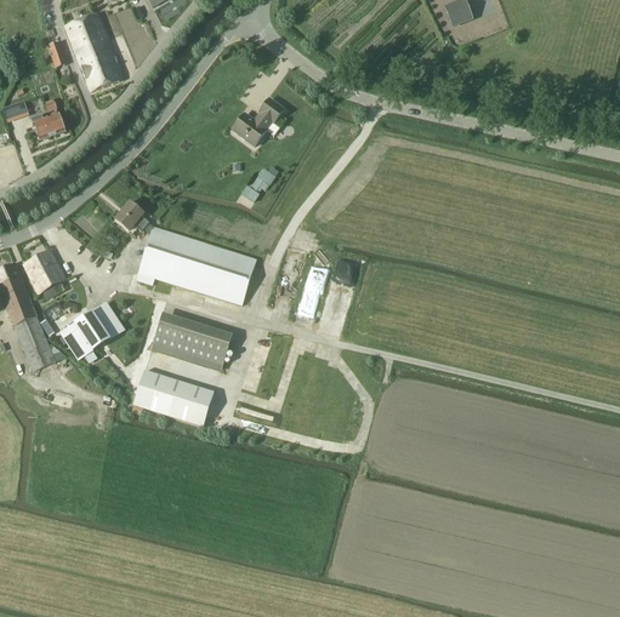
[(451,0),(443,4),(450,24),(471,16),(464,0),(451,0)]
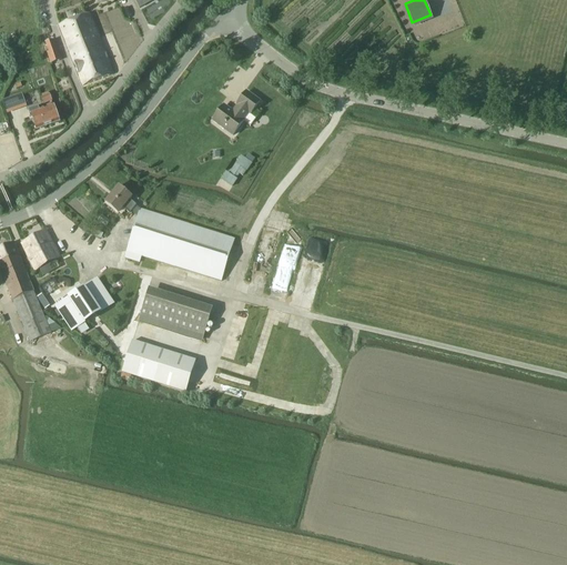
[(89,12),(59,23),(82,83),(112,71),(89,12)]
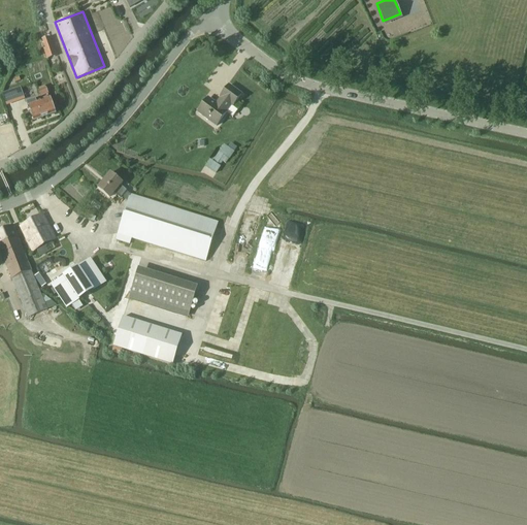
[(50,35),(42,37),(40,38),(43,46),(42,47),(45,58),(57,54),(50,35)]
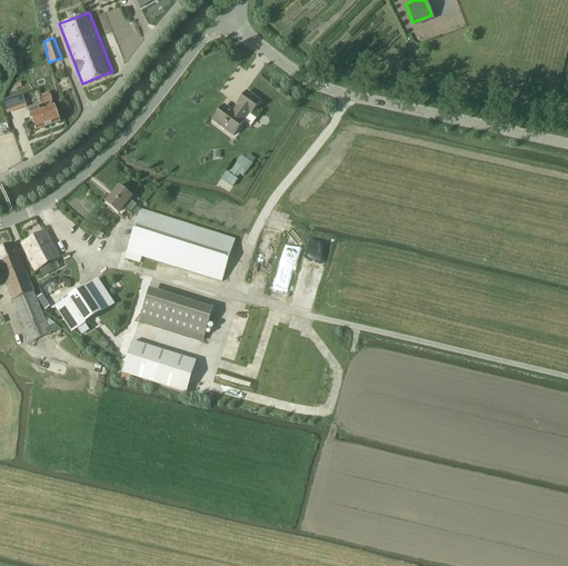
[(259,100),(250,93),(246,89),(236,102),(237,103),(232,110),(223,103),(212,118),(231,133),(242,118),(248,111),(249,112),(259,100)]
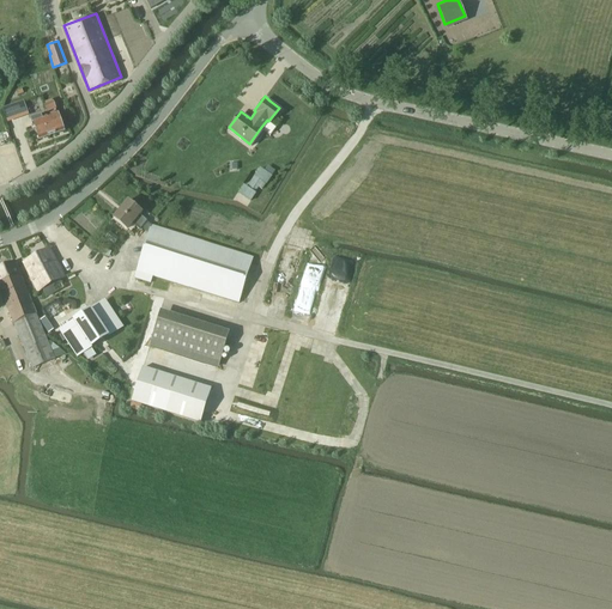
[(17,113),(24,110),(20,98),(13,101),(17,113)]
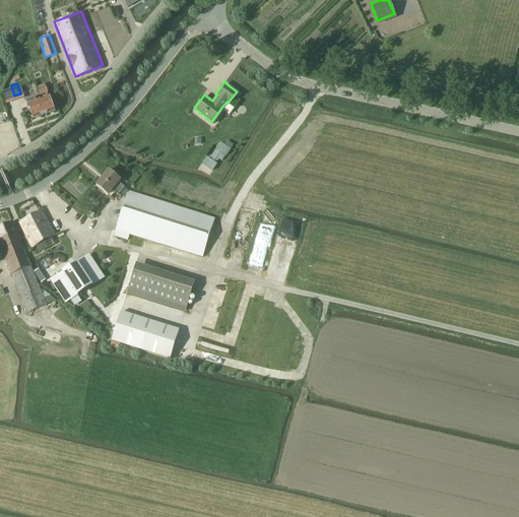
[(39,93),(47,90),(44,83),(37,86),(39,93)]
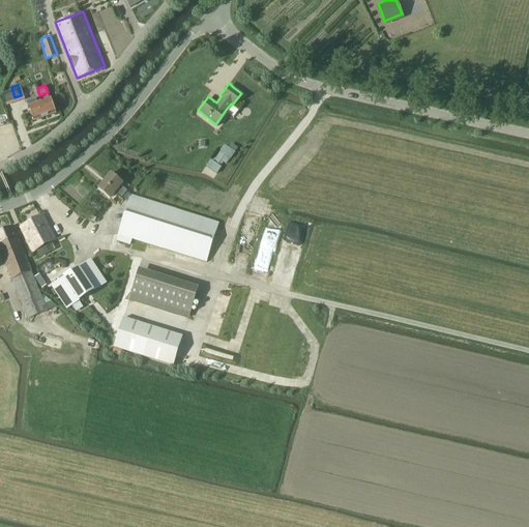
[(49,96),(36,101),(34,96),(25,99),(27,105),(28,104),(33,119),(55,112),(49,96)]
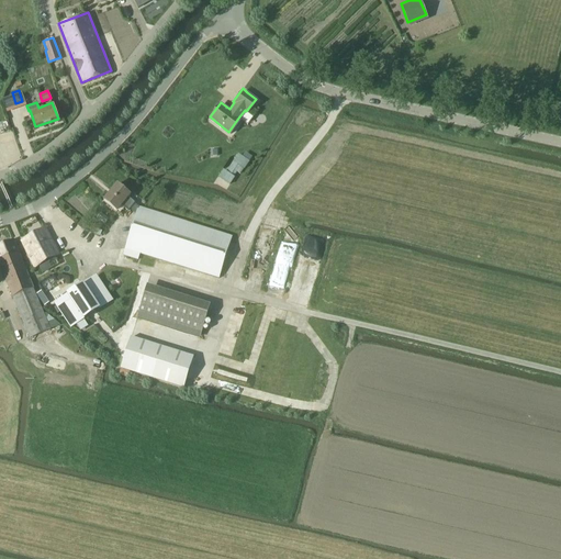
[(226,166),(238,174),(247,159),(236,152),(226,166)]
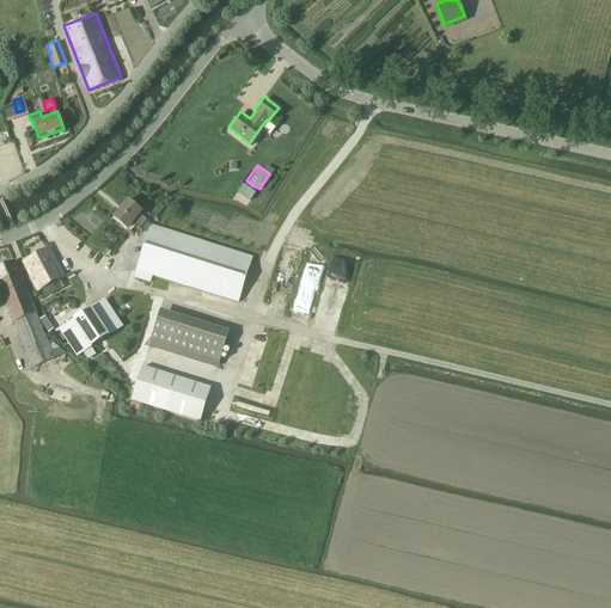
[(240,182),(236,190),(248,198),(252,190),(240,182)]
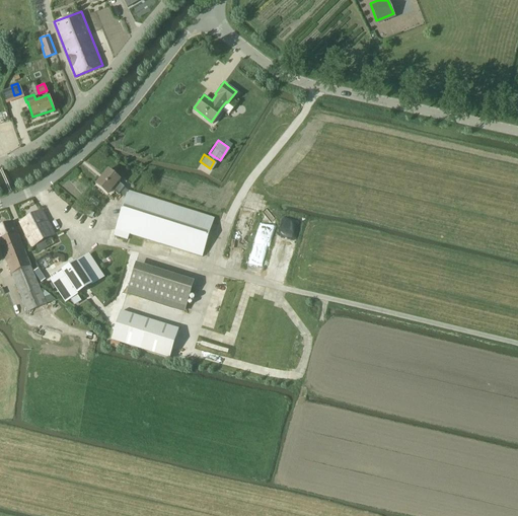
[(120,191),(125,196),(127,189),(117,180),(120,177),(107,167),(94,182),(106,193),(112,188),(118,194),(120,191)]
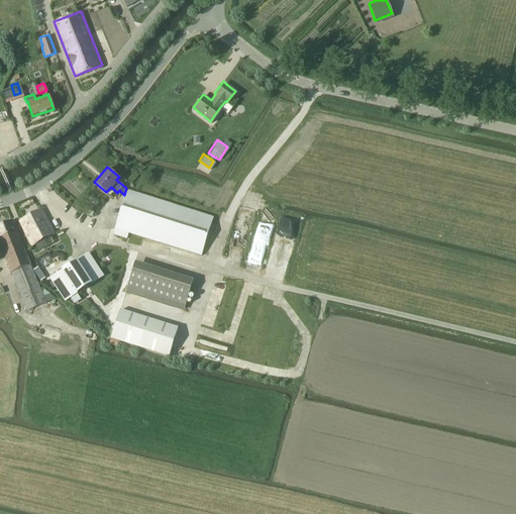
[(124,195),(114,226),(114,227),(158,240),(200,254),(212,215),(171,202),(126,188),(124,195)]
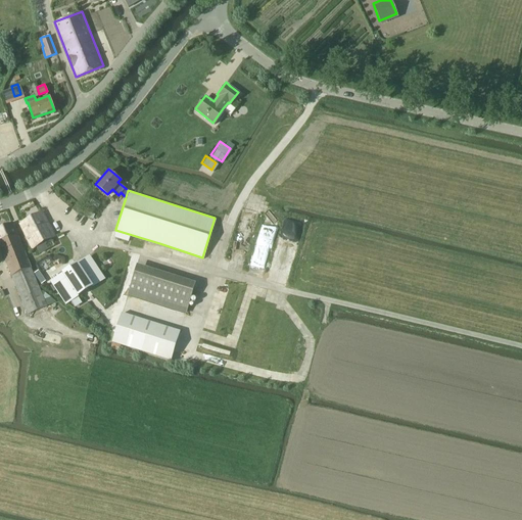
[(18,222),(31,247),(55,235),(42,209),(18,222)]
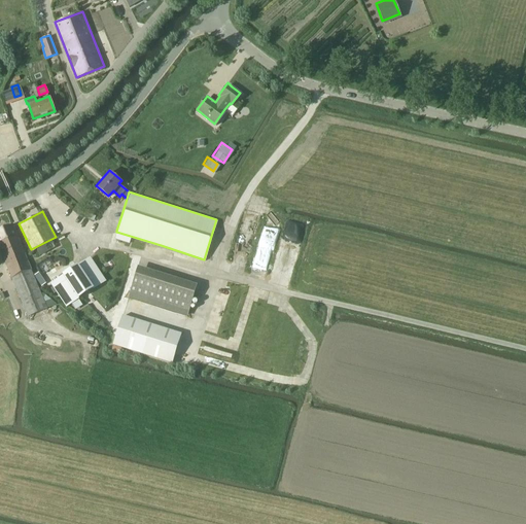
[(0,249),(10,276),(30,268),(11,222),(0,228),(0,249)]
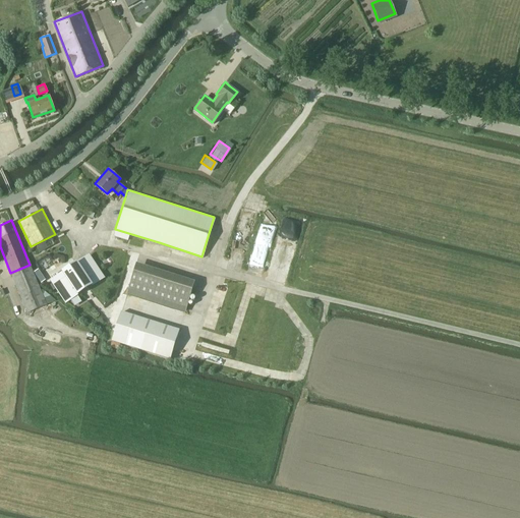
[(49,279),(64,302),(103,276),(88,253),(49,279)]
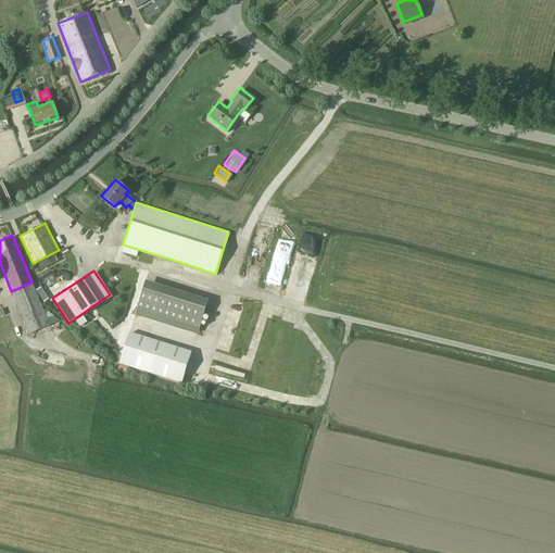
[(49,324),(32,283),(11,291),(16,303),(29,332),(49,324)]
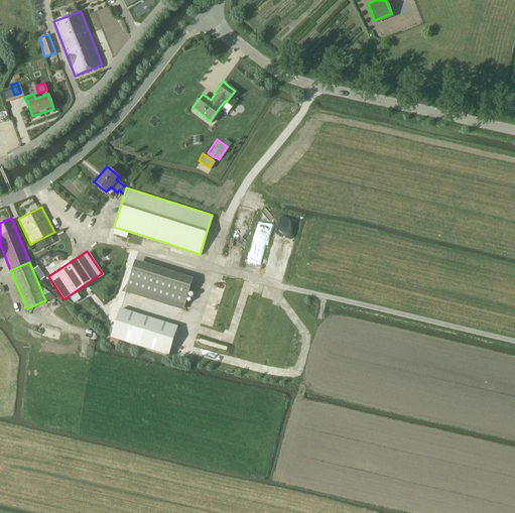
[(133,264),(124,289),(182,307),(190,282),(133,264)]
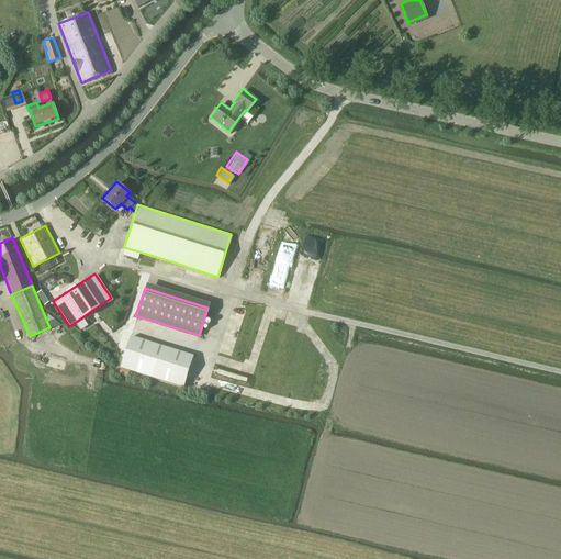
[(255,394),(269,356),(257,351),(258,351),(251,349),(255,341),(254,339),(257,334),(253,333),(255,327),(253,327),(243,353),(243,344),(231,338),(225,339),(216,362),(216,368),(212,380),(231,387),(234,379),(234,391),(243,394),(255,394)]
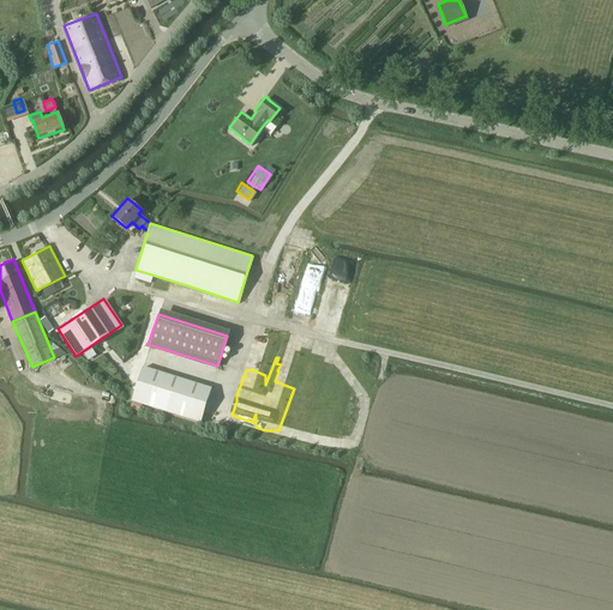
[(210,388),(172,376),(140,367),(130,402),(199,423),(210,388)]
